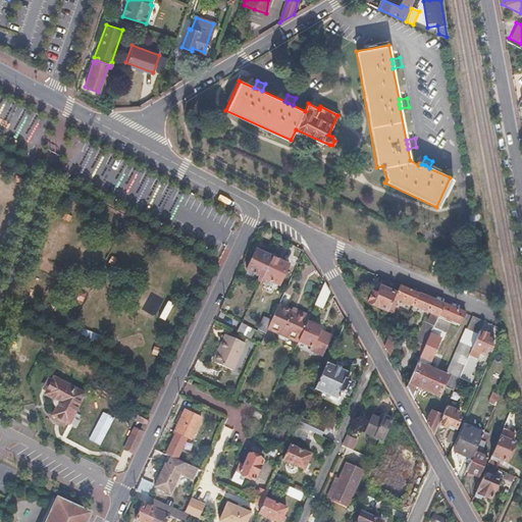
[(481,220),(480,210),(468,212),(470,222),(481,220)]
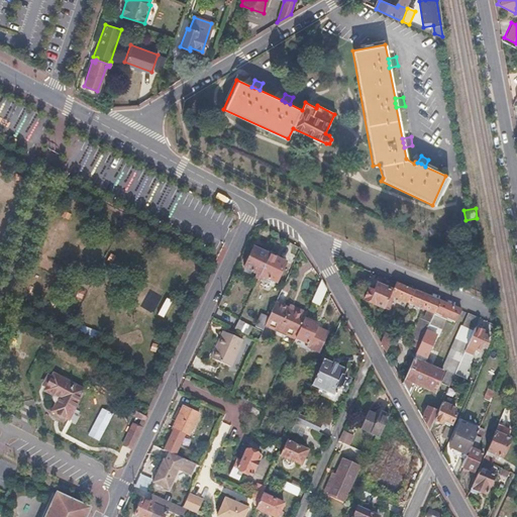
[(243,267),(261,275),(270,254),(253,246),(243,267)]
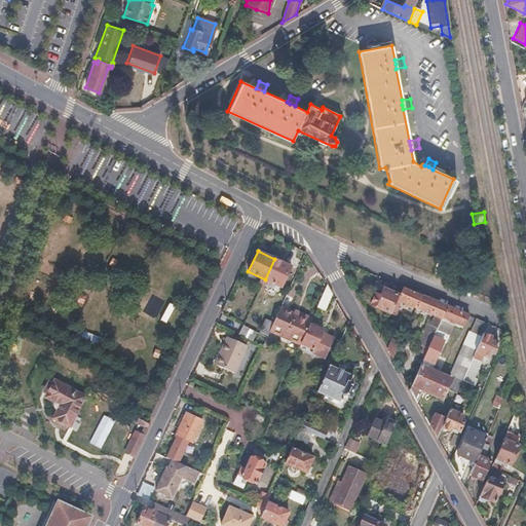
[(274,259),(265,279),(282,288),(291,266),(274,259)]
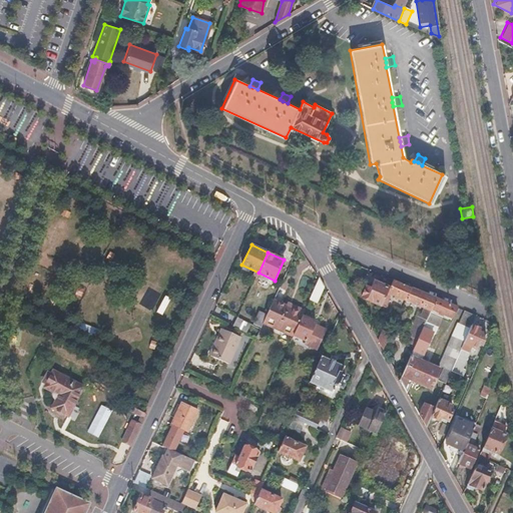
[(385,276),(383,281),(392,284),(394,280),(385,276)]
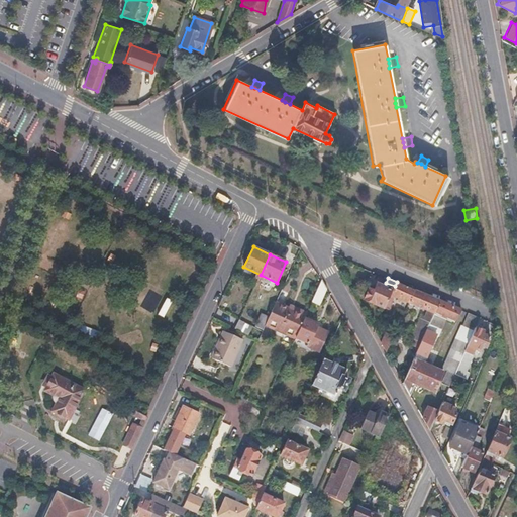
[(326,288),(321,279),(312,300),(319,304),(326,288)]
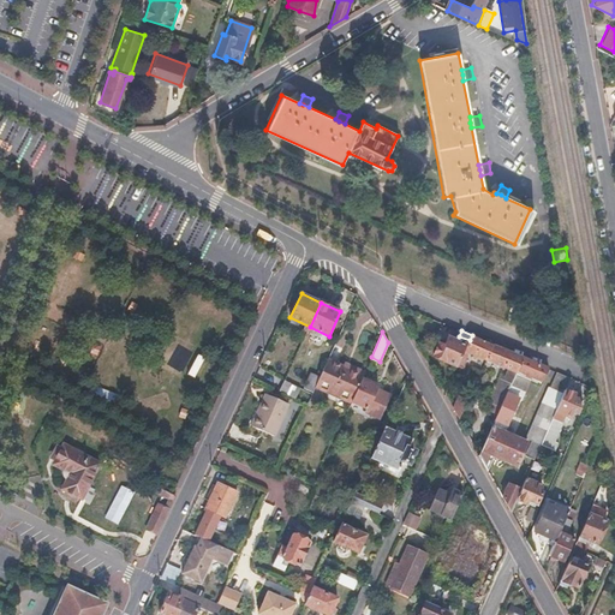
[(472,335),(470,340),(467,346),(458,365),(465,369),(473,352),(487,359),(494,344),(472,335)]
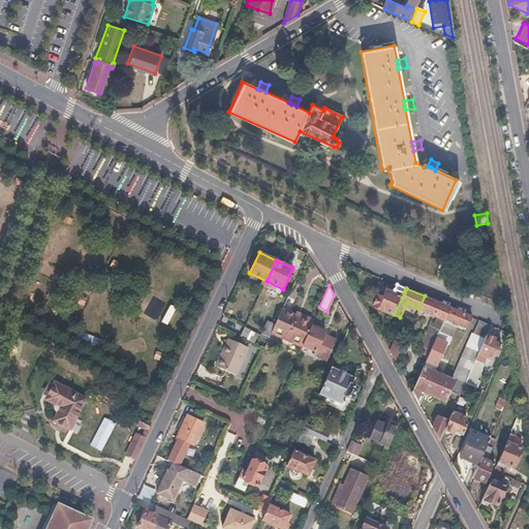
[(394,314),(402,298),(386,290),(383,297),(379,294),(374,306),(382,310),(383,309),(394,314)]
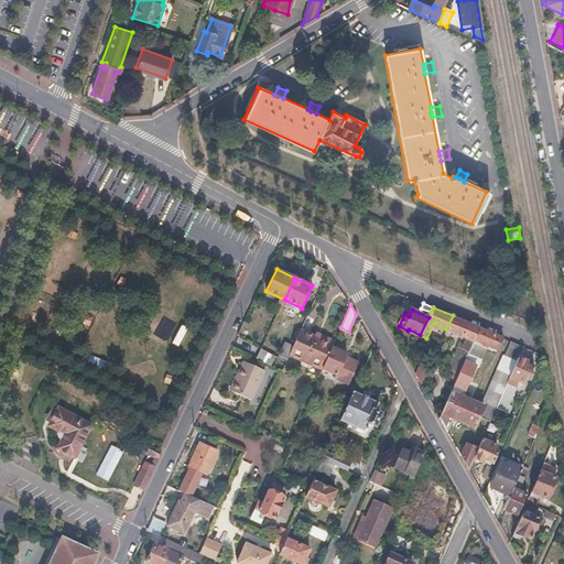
[(480,327),(453,315),(446,329),(466,338),(463,346),(458,347),(449,368),(459,372),(480,327)]
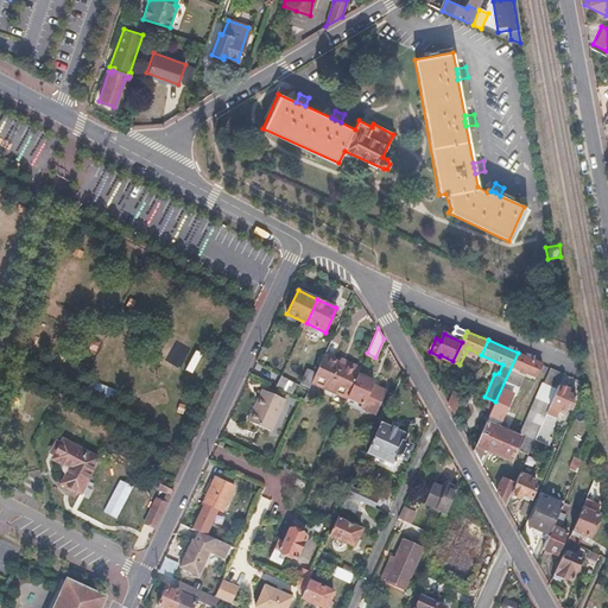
[(272,353),(263,348),(255,363),(265,367),(272,353)]
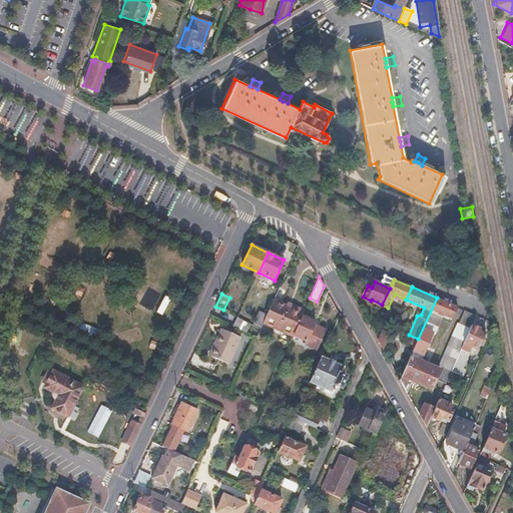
[(457,307),(437,298),(418,339),(400,379),(407,393),(413,380),(432,389),(440,369),(420,360),(433,333),(435,334),(444,315),(451,319),(457,307)]
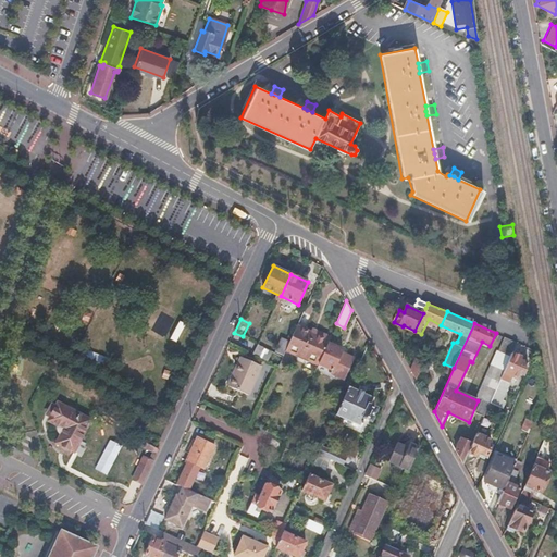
[(312,332),(297,325),(289,342),(286,349),(318,363),(327,343),(331,336),(314,329),(312,332)]
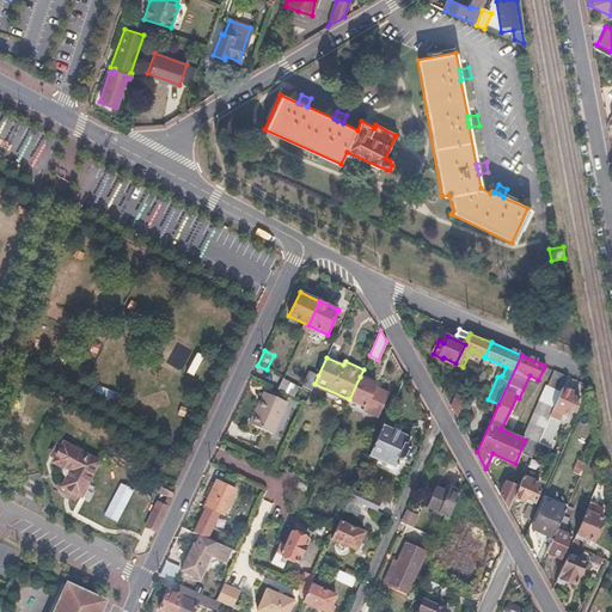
[(318,375),(308,371),(301,386),(311,391),(314,384),(318,375)]
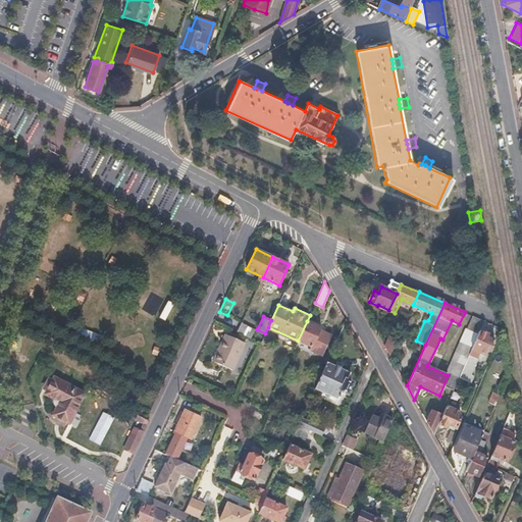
[(484,320),(474,316),(467,329),(466,329),(447,370),(453,372),(447,385),(454,388),(461,372),(470,353),(472,349),(484,320)]
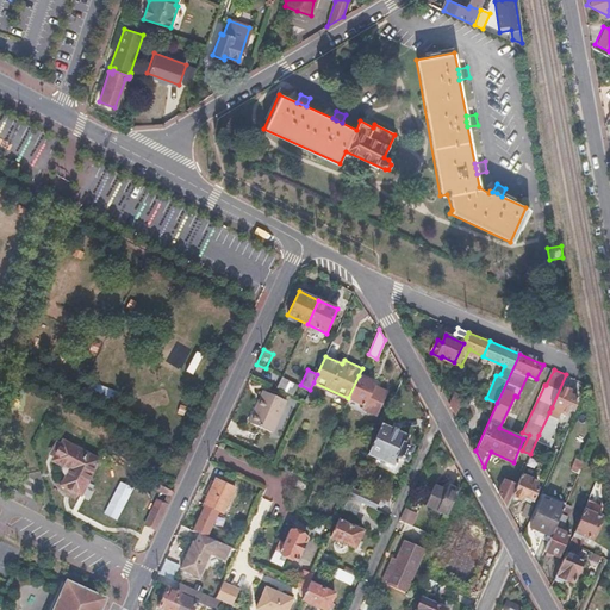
[(571,377),(566,374),(552,408),(567,415),(570,409),(573,411),(578,399),(570,394),(571,392),(570,391),(576,379),(571,377)]
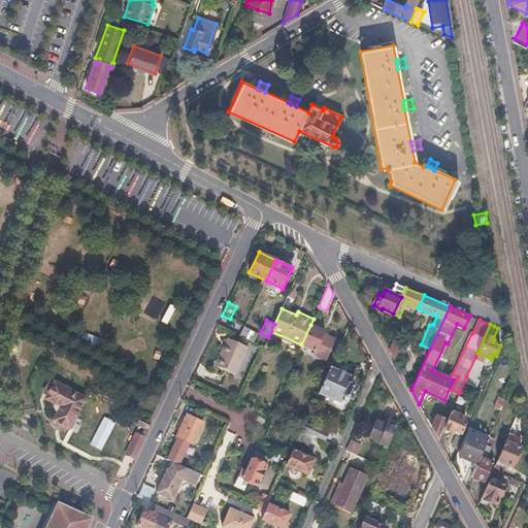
[(325,331),(310,325),(301,344),(299,350),(311,355),(312,353),(326,359),(335,339),(324,333),(325,331)]
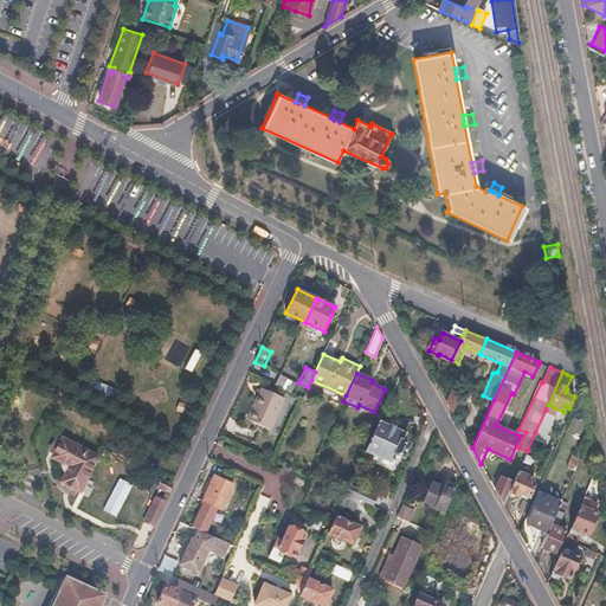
[(297,382),(282,374),(277,385),(292,393),(297,382)]
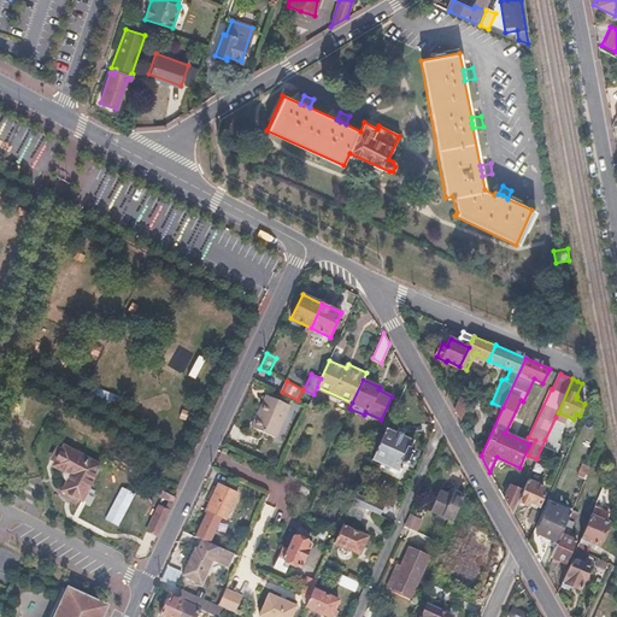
[(292,404),(269,394),(260,410),(253,425),(276,436),(292,404)]
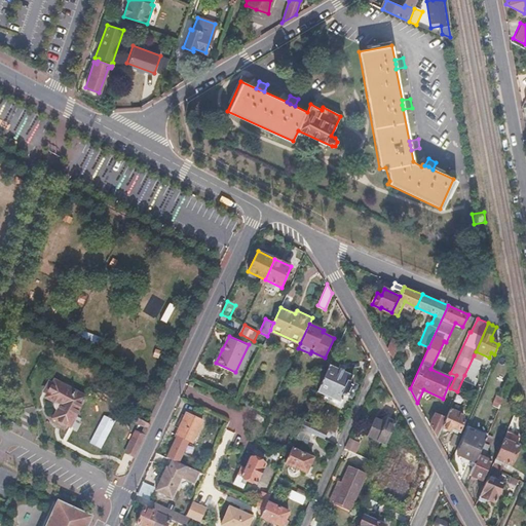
[(392,339),(387,349),(392,358),(400,342),(392,339)]
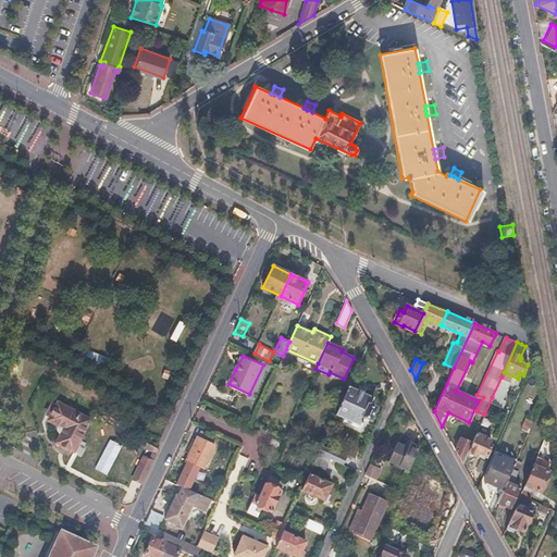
[(499,400),(508,380),(502,376),(492,397),(499,400)]
